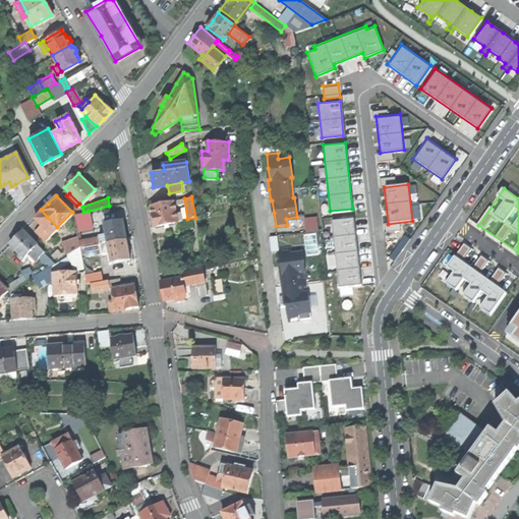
[(153,216),(155,225),(180,220),(179,213),(176,214),(173,199),(151,205),(153,216)]
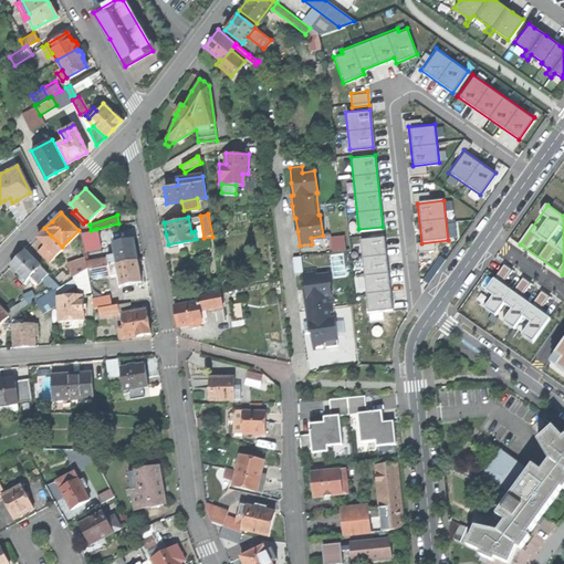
[(37,236),(43,242),(51,236),(44,228),(37,236)]
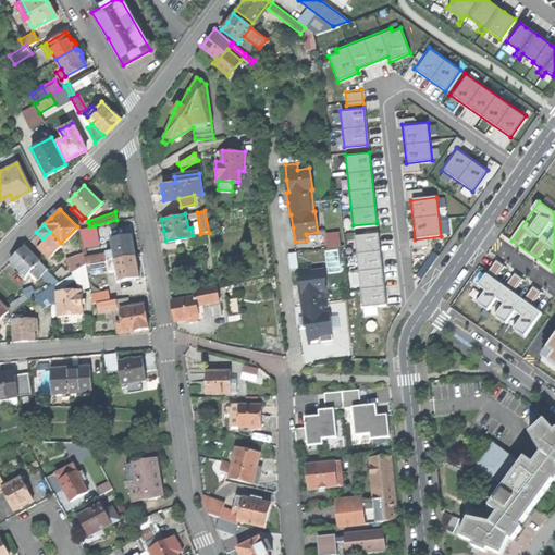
[(79,229),(82,245),(97,242),(96,233),(97,233),(95,225),(89,226),(79,229)]
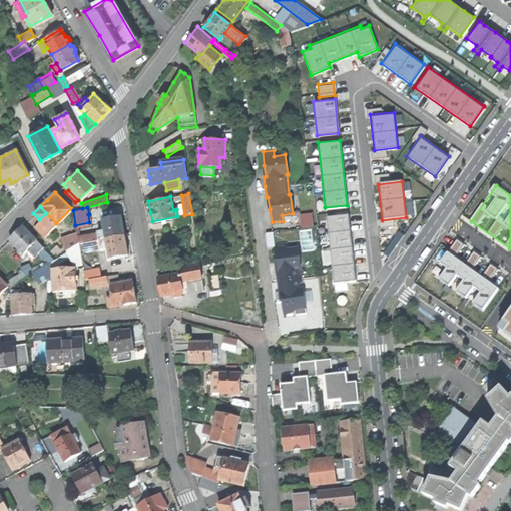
[(313,223),(312,211),(299,212),(300,224),(313,223)]
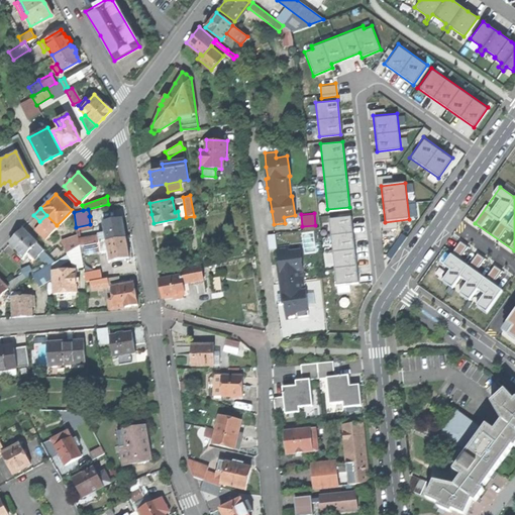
[(44,237),(57,225),(46,215),(39,221),(34,227),(44,237)]
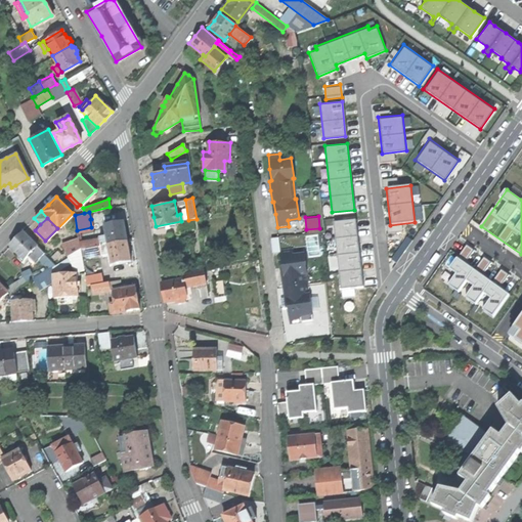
[(104,224),(107,244),(127,241),(125,230),(123,220),(104,224)]
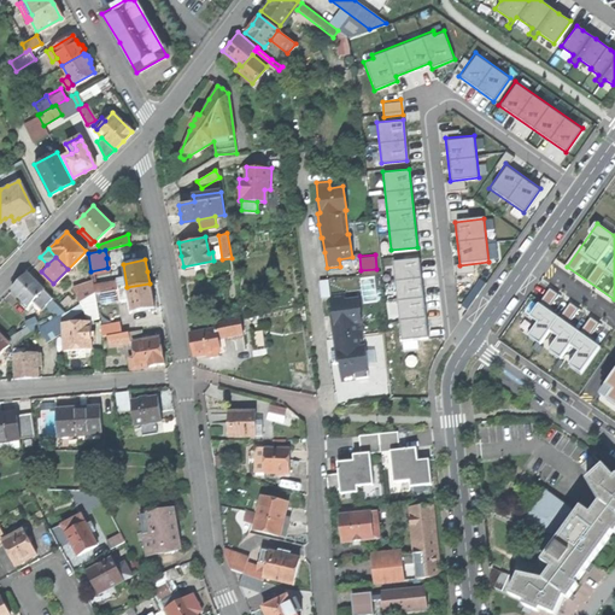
[(419,259),(392,262),(400,341),(427,338),(419,259)]
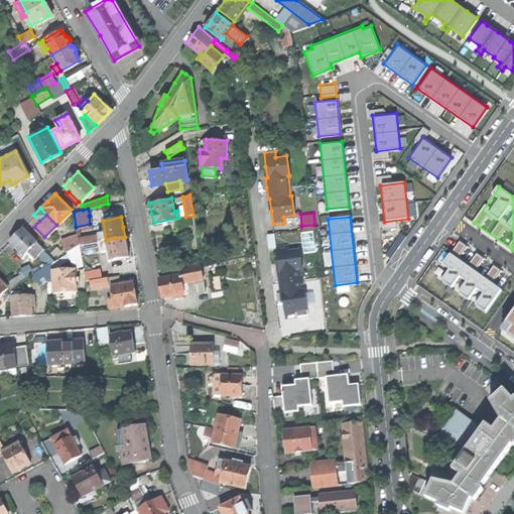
[(23,255),(26,251),(36,241),(22,227),(14,234),(8,240),(17,249),(23,255)]
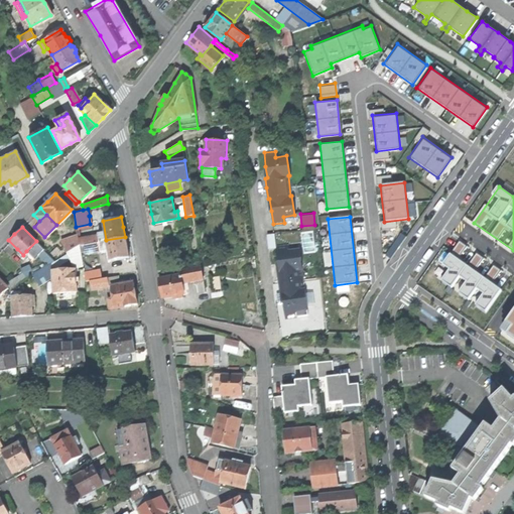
[(399,231),(383,252),(388,256),(404,235),(399,231)]
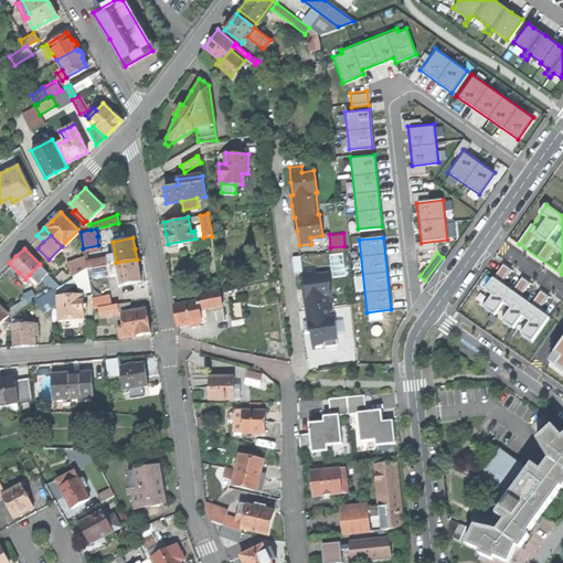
[(91,258),(92,267),(109,264),(107,255),(91,258)]
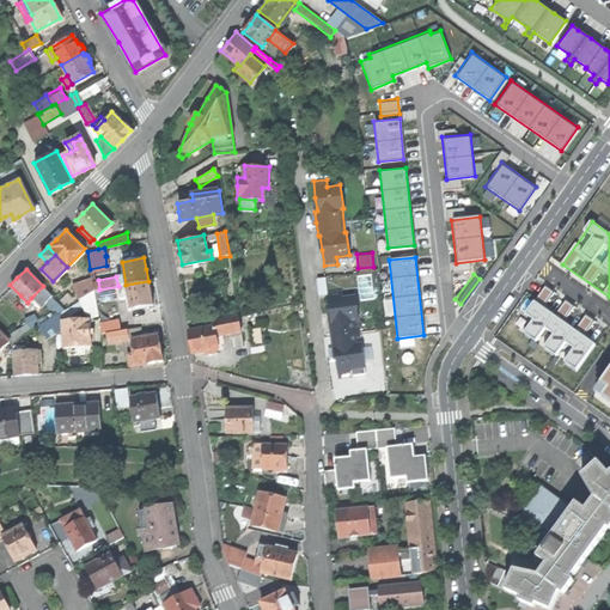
[(71,286),(79,299),(93,291),(92,279),(71,286)]
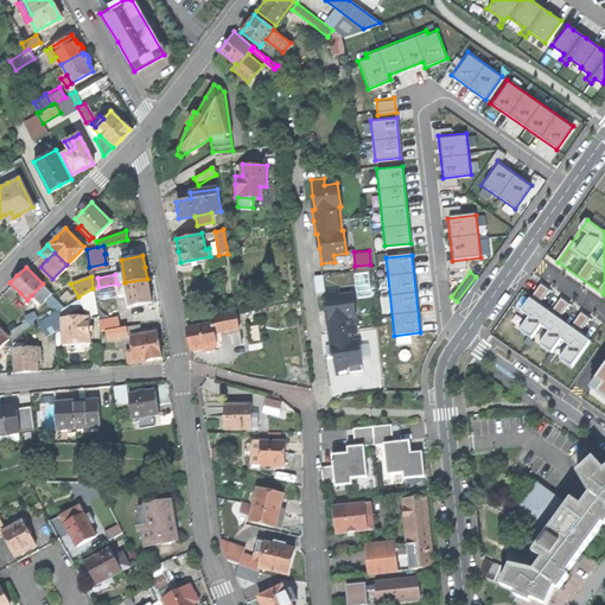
[(128,304),(151,300),(148,291),(147,279),(125,282),(127,293),(128,304)]
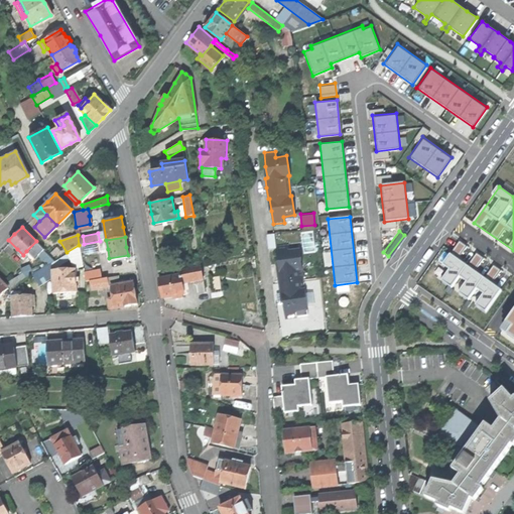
[(101,250),(108,249),(106,240),(100,241),(101,248),(101,250)]
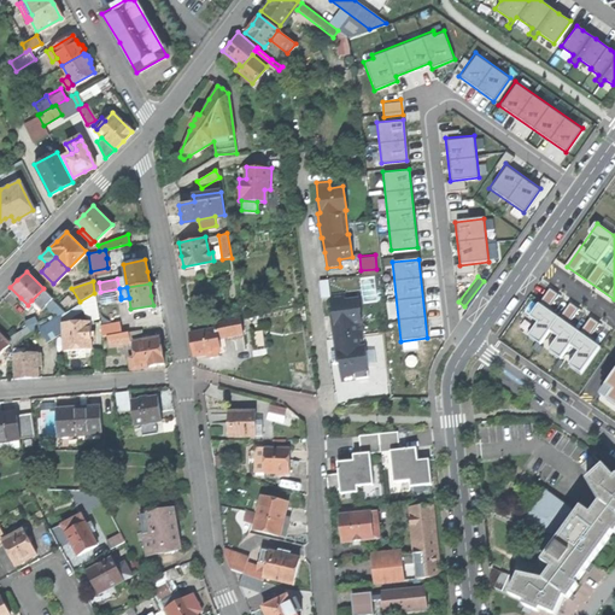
[(45,305),(45,304),(51,298),(52,297),(44,288),(31,300),(35,303),(39,299),(45,305)]
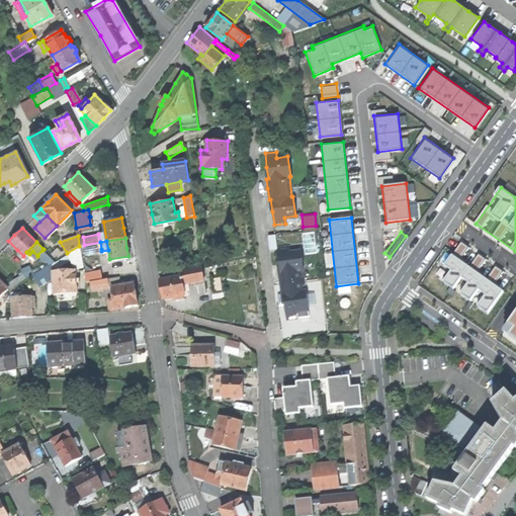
[(85,252),(101,249),(100,242),(84,245),(85,252)]
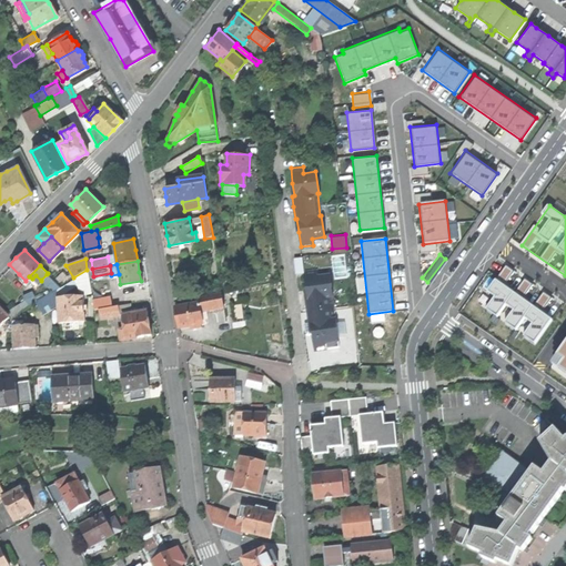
[(334,296),(331,272),(317,274),(316,268),(302,270),(307,310),(332,306),(331,296),(334,296)]
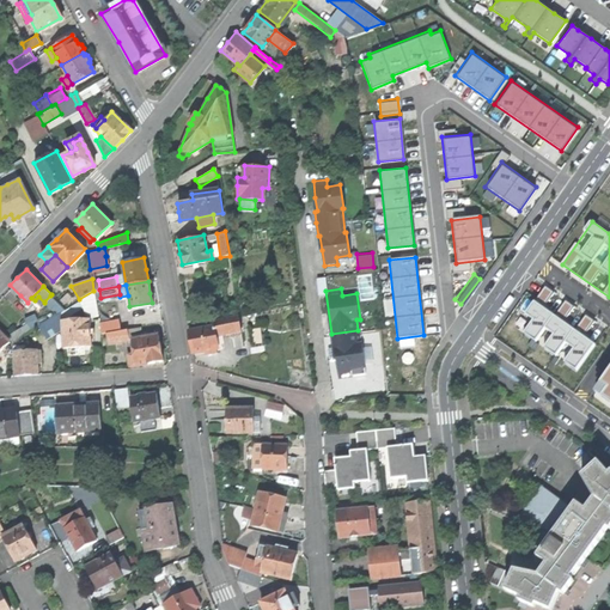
[(79,299),(84,307),(95,300),(93,291),(79,299)]
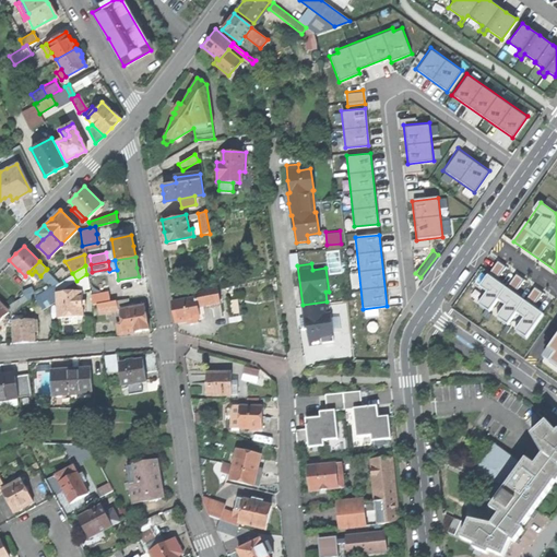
[(22,279),(25,276),(19,270),(15,272),(22,279)]
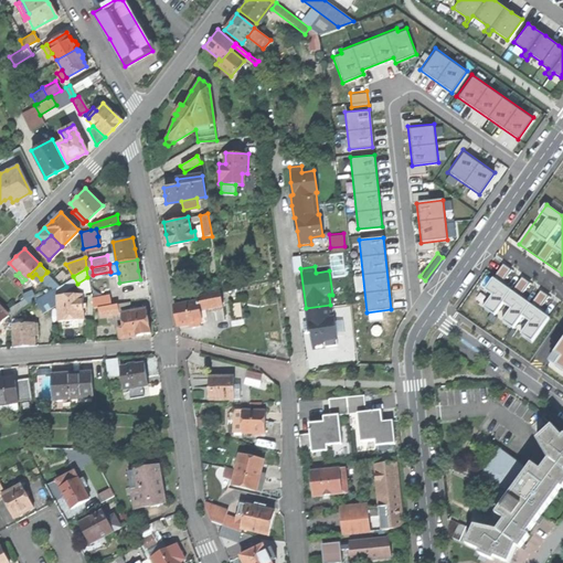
[(59,285),(46,273),(41,278),(52,289),(59,285)]
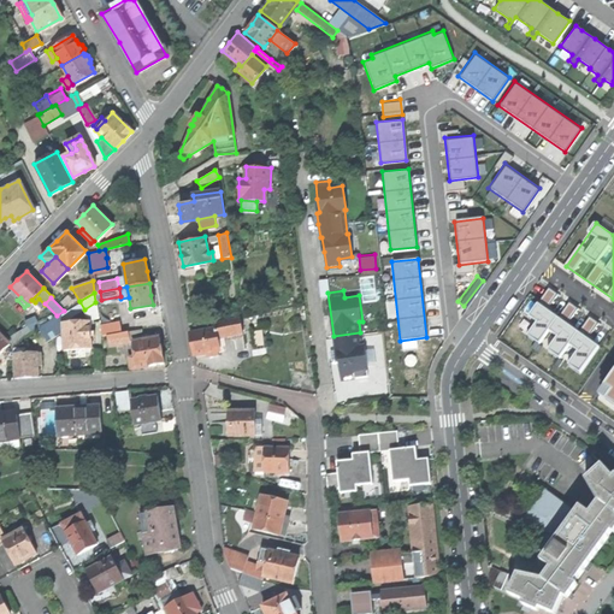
[(41,308),(45,305),(39,299),(35,302),(41,308)]
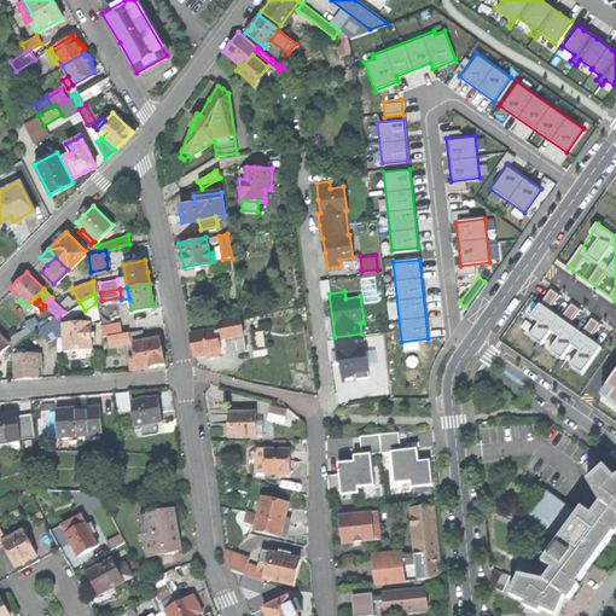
[(557,314),(536,301),(528,313),(535,318),(527,332),(539,341),(548,327),(557,314)]
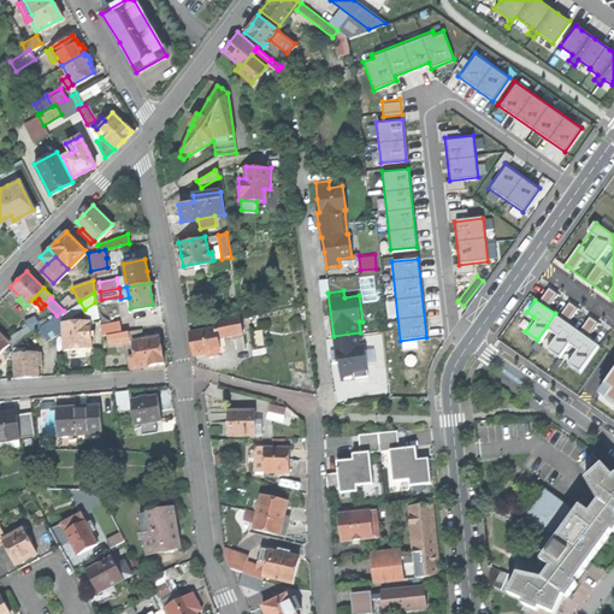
[(84,310),(89,320),(99,320),(95,302),(84,310)]
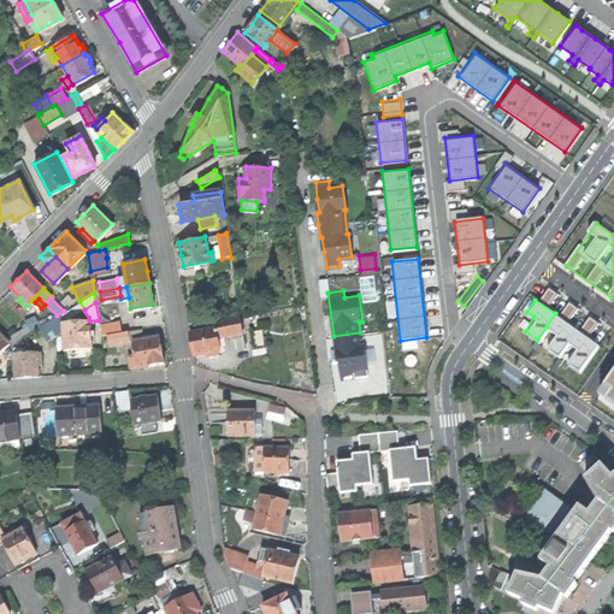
[(576,328),(555,313),(547,326),(554,331),(545,346),(558,354),(567,341),(576,328)]
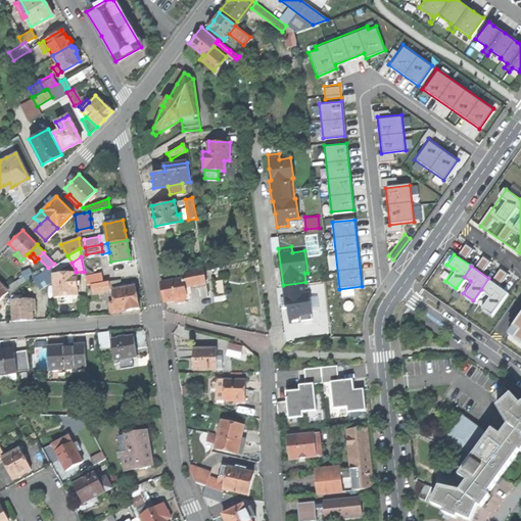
[(6,286),(9,291),(21,284),(33,277),(27,269),(18,273),(21,277),(6,286)]
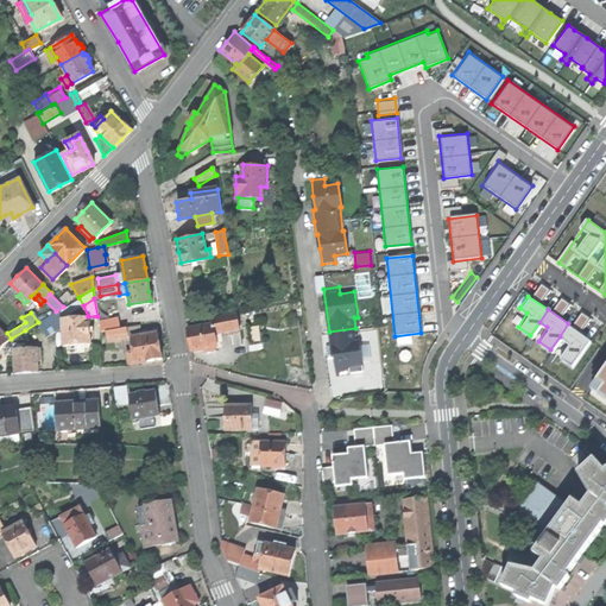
[(212,317),(213,323),(214,333),(239,328),(237,313),(212,317)]
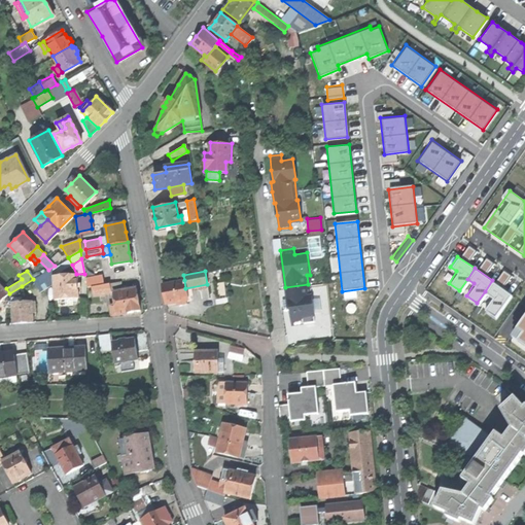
[(66,298),(77,298),(76,274),(53,275),(55,299),(66,298)]
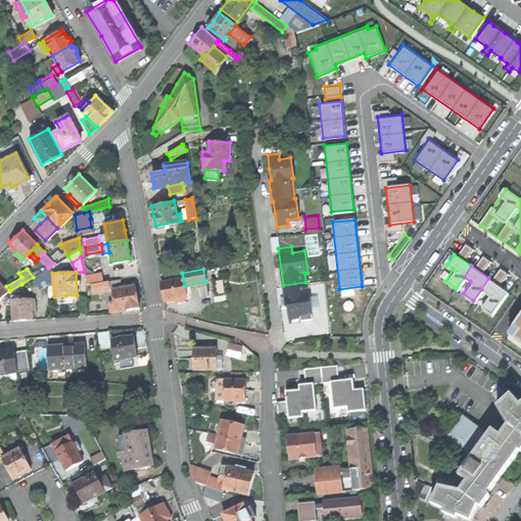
[(89,284),(90,284),(102,281),(101,275),(88,278),(89,284)]
